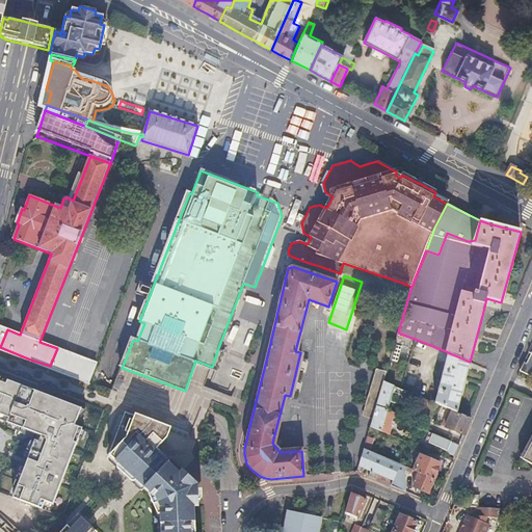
[(411,287),(399,282),(396,289),(409,293),(411,287)]
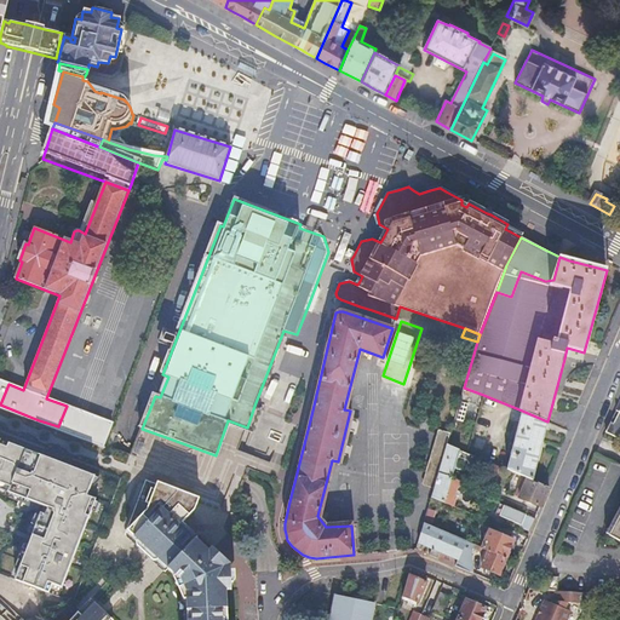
[(619,409),(619,413),(615,412),(604,434),(618,440),(619,435),(619,409)]
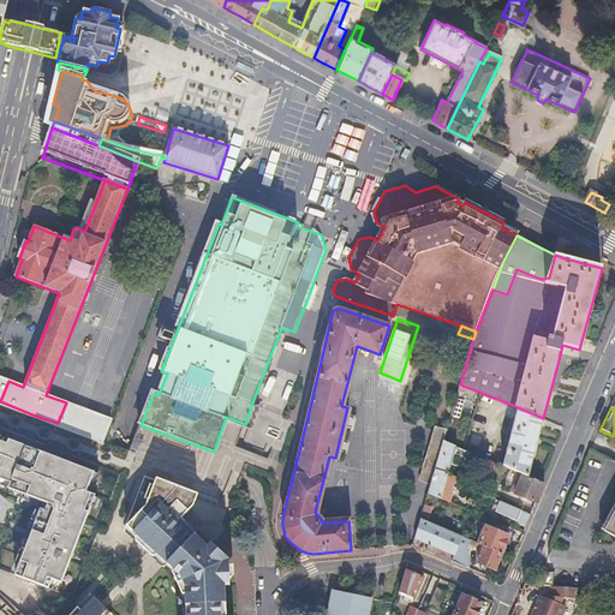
[(527,477),(543,418),(518,407),(503,467),(524,476),(527,477)]
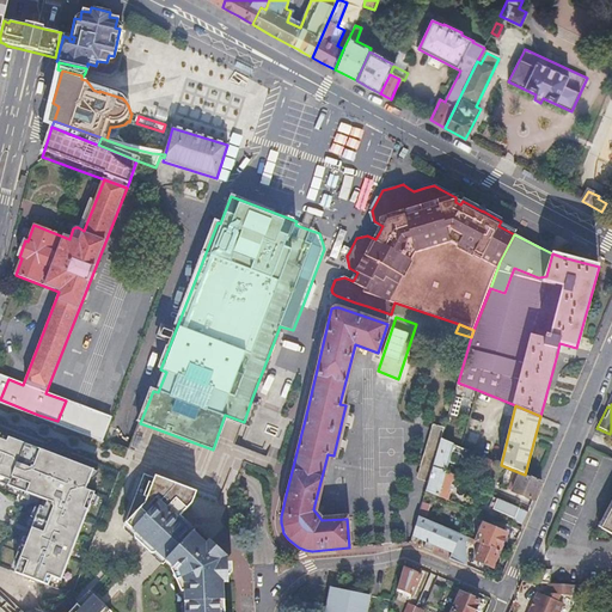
[(51,576),(61,579),(101,456),(0,418),(0,475),(5,477),(4,483),(37,496),(11,569),(49,586),(51,576)]
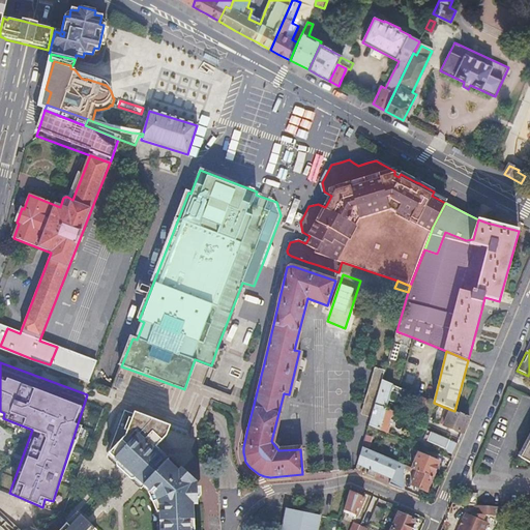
[(375,405),(382,381),(384,373),(375,371),(362,412),(372,415),(375,405)]
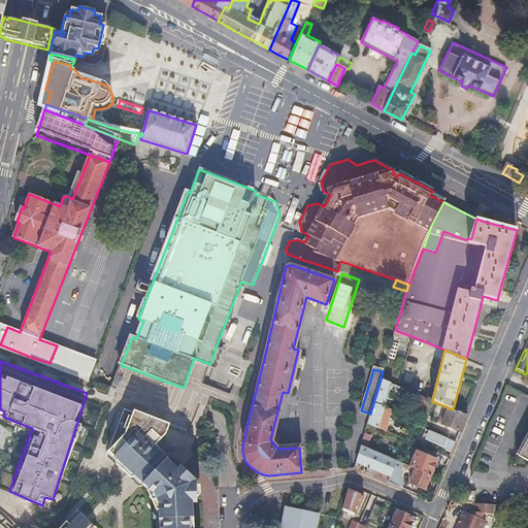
[(381,380),(373,403),(385,408),(392,385),(381,380)]
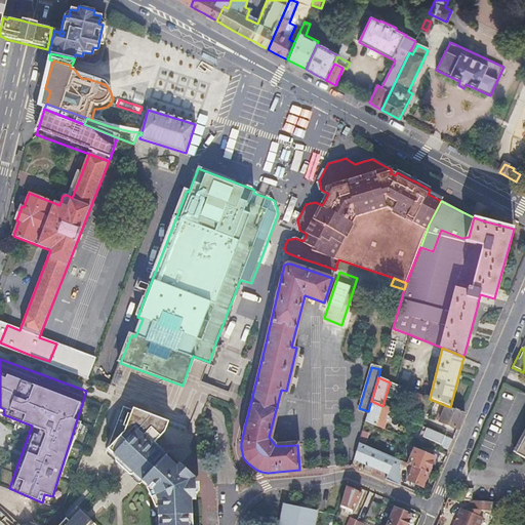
[(419,394),(414,405),(419,407),(423,396),(419,394)]
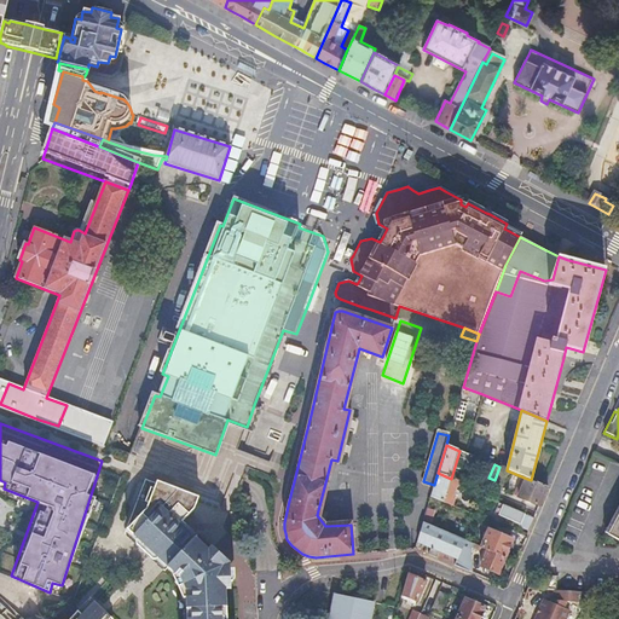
[(451,479),(438,473),(434,485),(431,496),(451,505),(460,481),(451,479)]
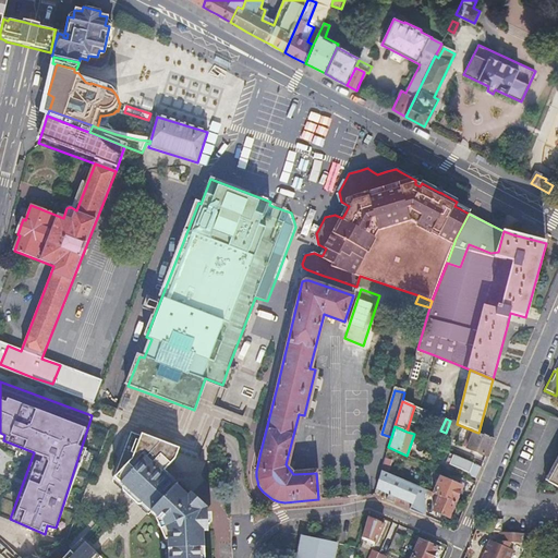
[(493,439),(478,433),(475,432),(468,449),(485,457),(490,446),(493,439)]
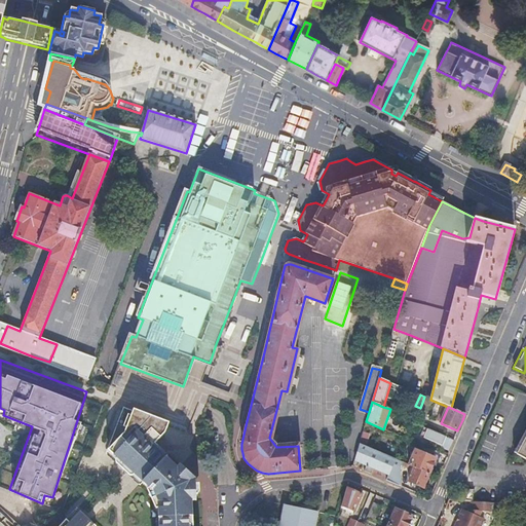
[(122,412),(109,452),(132,472),(153,448),(166,431),(170,422),(122,412)]
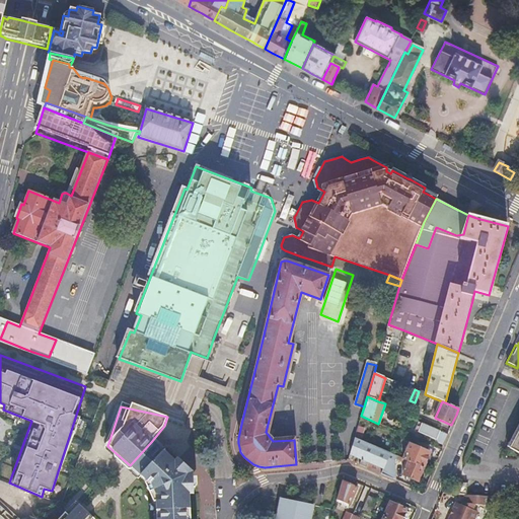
[(447,435),(419,423),(417,430),(437,439),(436,440),(444,444),(447,435)]
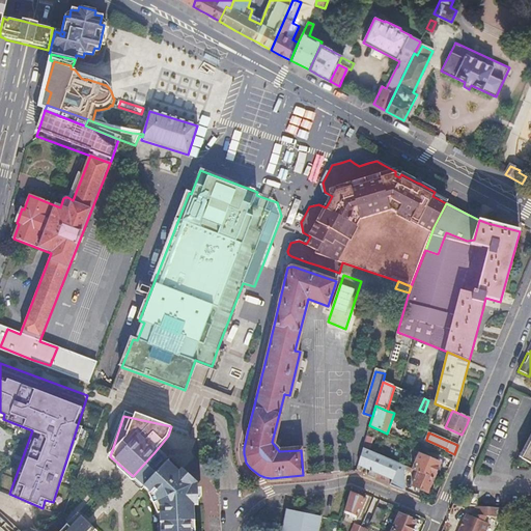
[(530,441),(522,459),(530,465),(530,441)]
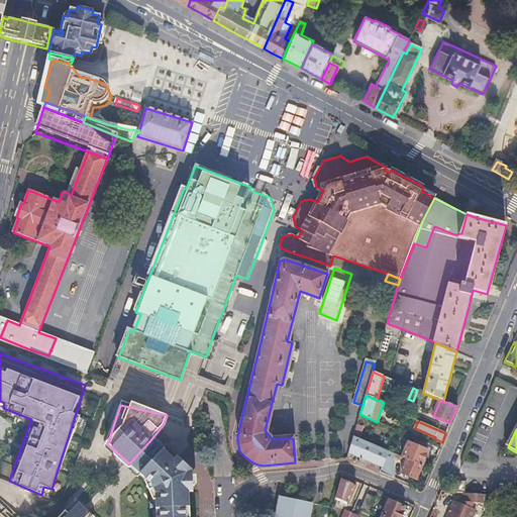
[(360,457),(367,460),(381,467),(380,472),(394,479),(390,459),(392,456),(393,453),(353,436),(348,452),(360,457)]
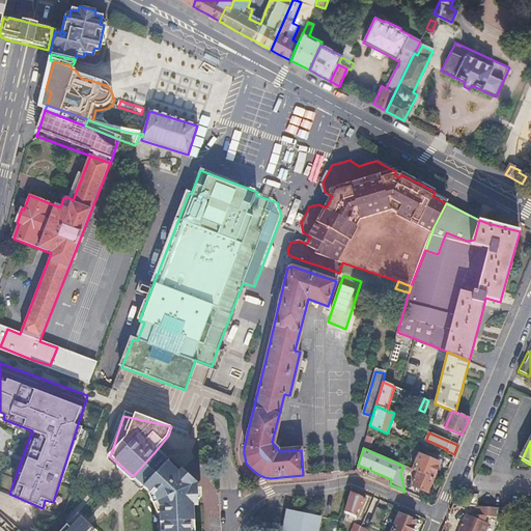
[(155,452),(133,476),(146,487),(167,464),(155,452)]
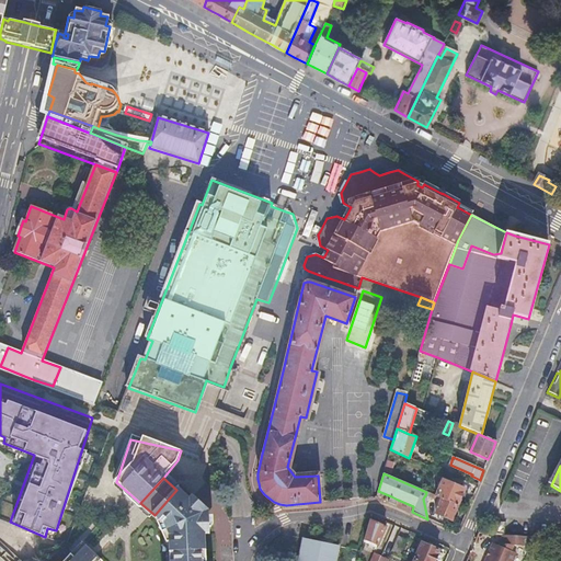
[(438,497),(457,505),(464,490),(442,480),(434,495),(438,497)]
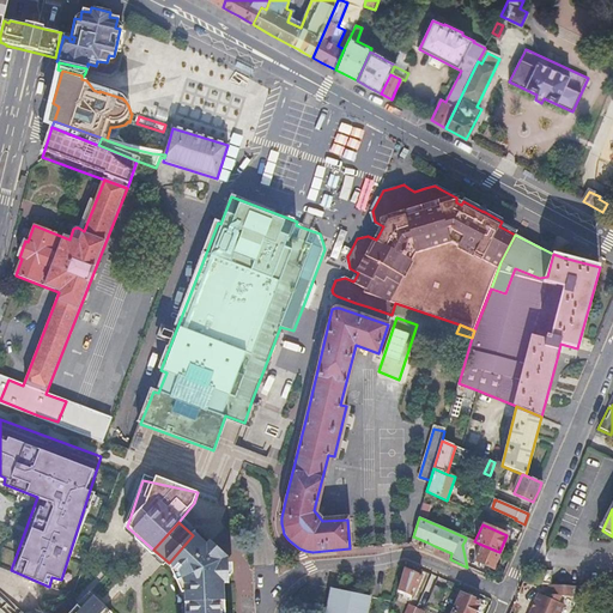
[(169,563),(153,550),(127,527),(126,530),(167,566),(169,563)]
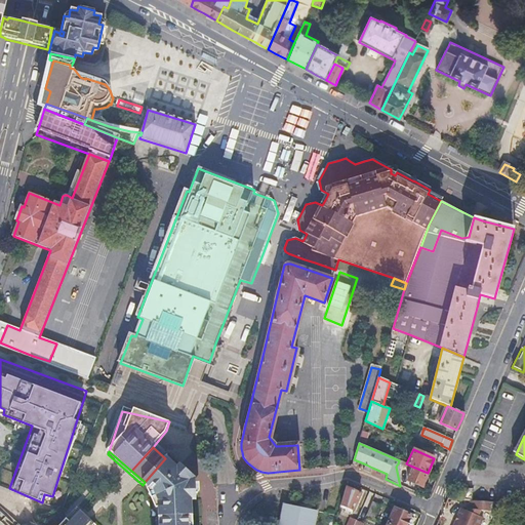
[(192,524),(192,499),(197,499),(195,479),(179,465),(176,469),(165,458),(145,482),(153,490),(151,492),(156,497),(156,505),(161,505),(161,524),(192,524)]
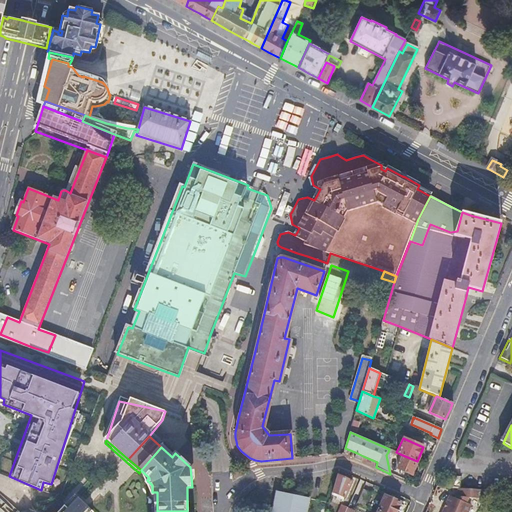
[(399,457),(400,454),(396,452),(389,449),(388,452),(399,457)]
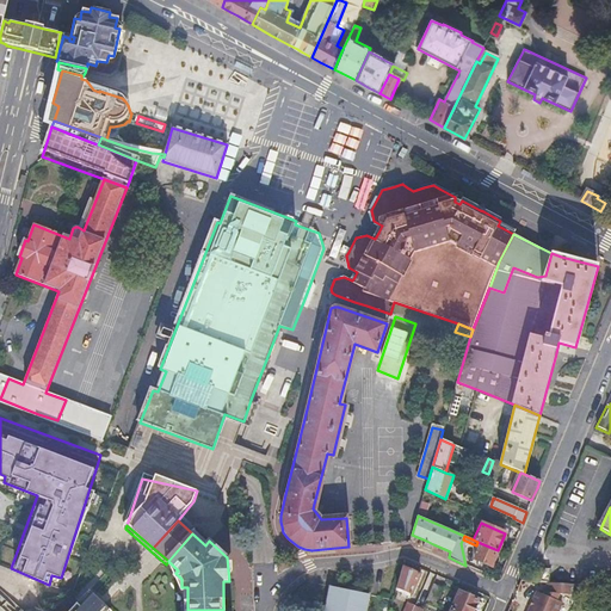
[(491,567),(498,550),(477,542),(476,545),(474,550),(477,551),(474,560),(491,567)]
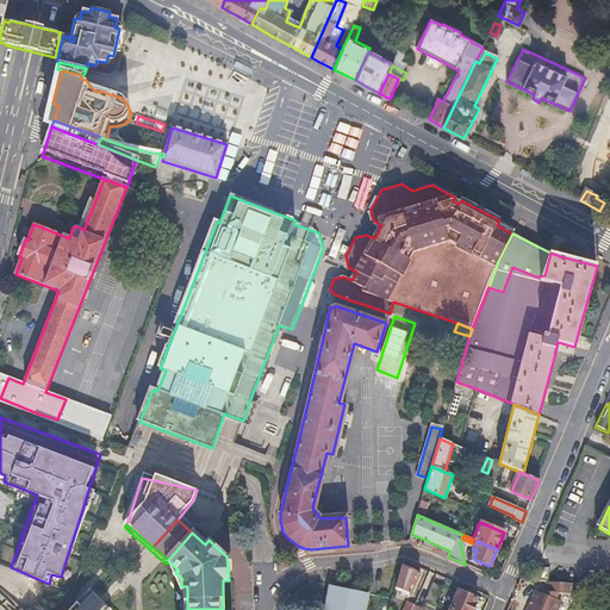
[(411,567),(403,564),(402,566),(396,587),(411,593),(419,574),(411,571),(411,567)]
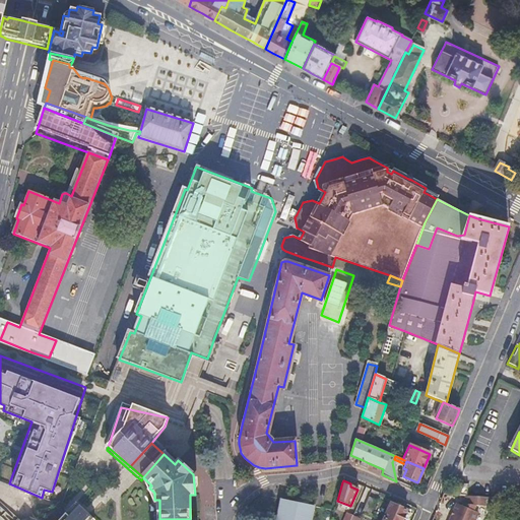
[(456,483),(455,496),(467,497),(468,484),(456,483)]
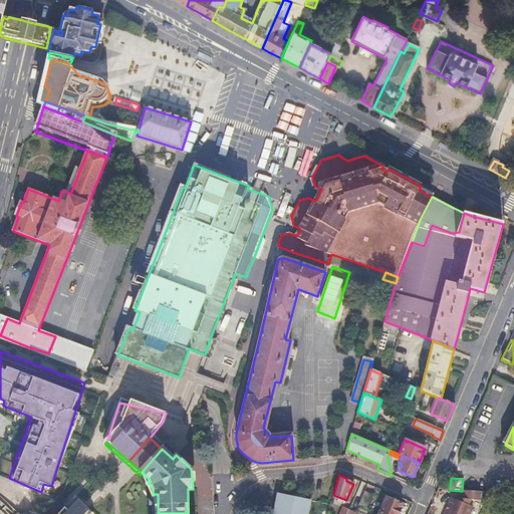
[(60,498),(63,490),(54,487),(51,494),(60,498)]
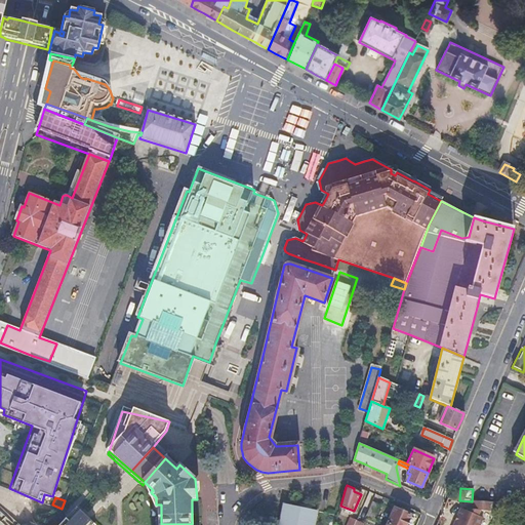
[(469,511),(463,509),(457,522),(455,521),(453,524),(479,524),(483,518),(478,516),(481,511),(493,512),(494,503),(470,501),(469,511)]
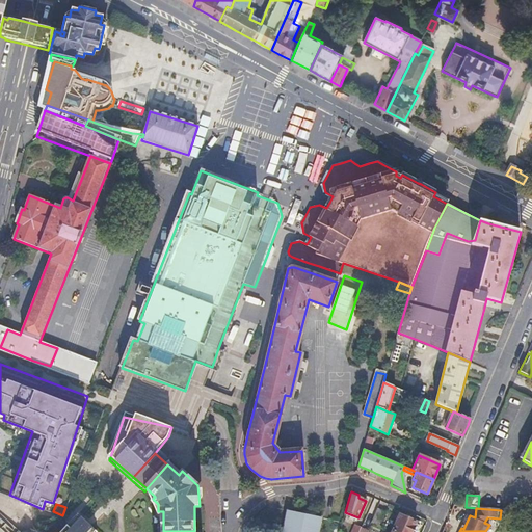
[(377,509),(371,523),(378,526),(383,512),(377,509)]
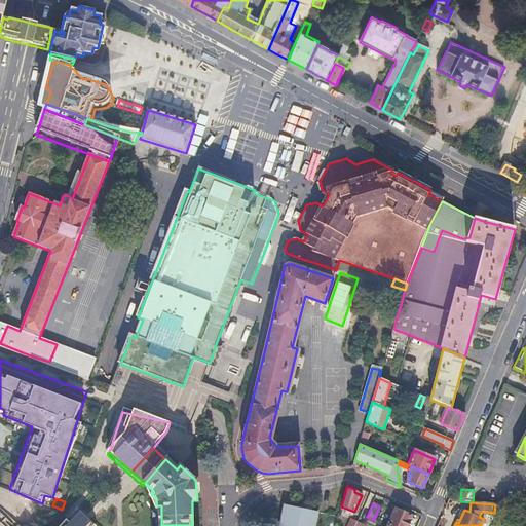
[(315,525),(318,512),(284,505),(279,525),(315,525)]
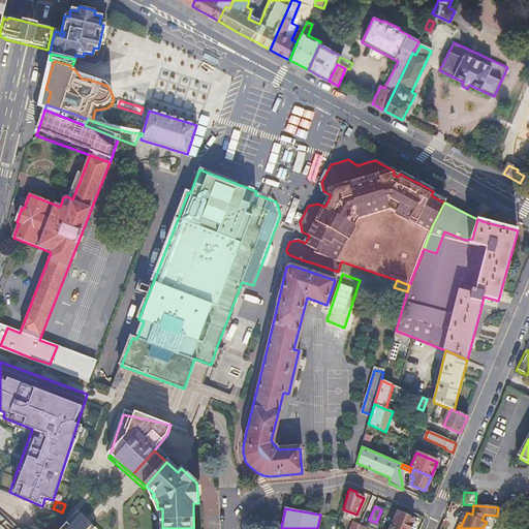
[(454,528),(457,528),(459,525),(461,526),(467,512),(462,510),(454,528)]
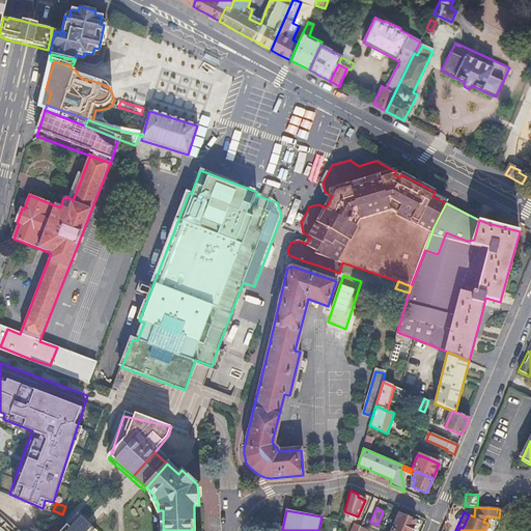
[(398,513),(392,530),(411,530),(415,521),(398,513)]
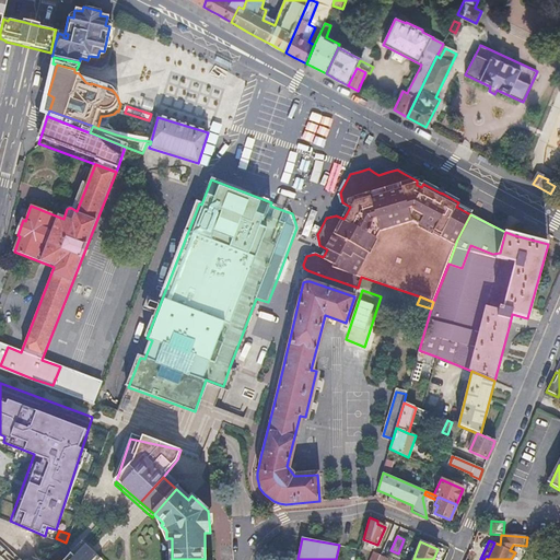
[(101,559),(93,553),(82,543),(66,559),(101,559)]
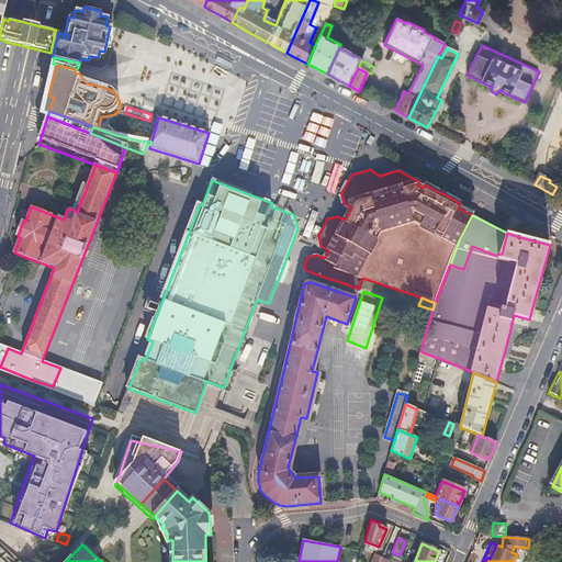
[(358,561),(380,561),(382,558),(385,552),(363,544),(358,561)]
